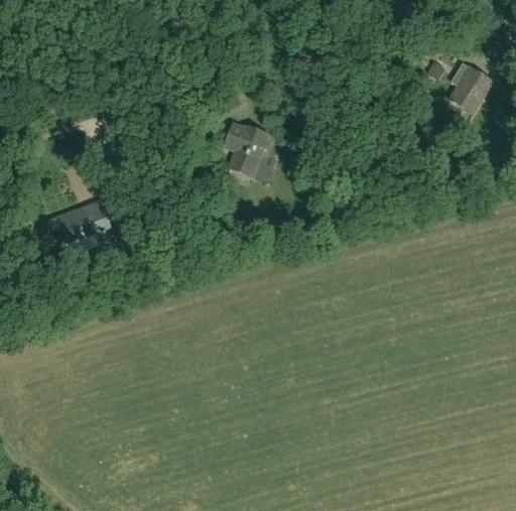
[(433,60),(427,72),(438,79),(444,67),(433,60)]
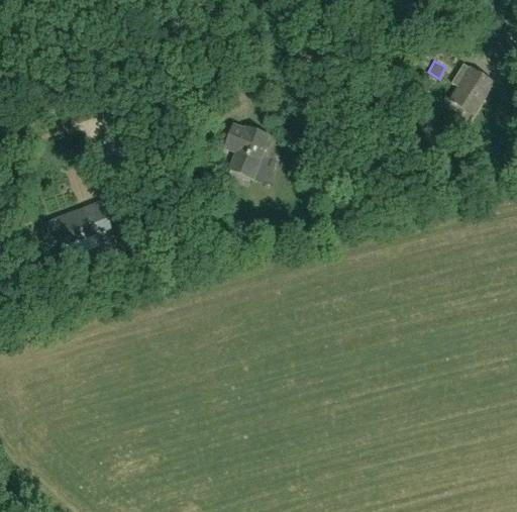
[(470,66),(463,63),(451,81),(457,85),(450,96),(475,112),(494,80),(470,65),(470,66)]
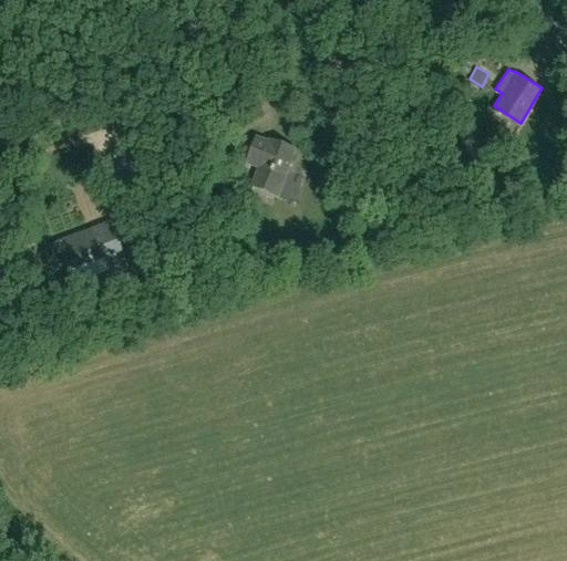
[(269,138),(257,133),(247,158),(259,163),(253,182),(277,191),(295,146),(270,136),(269,138)]
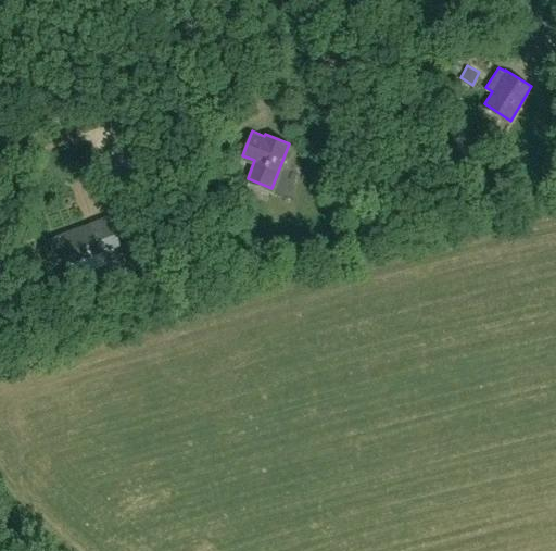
[(92,222),(58,235),(68,263),(103,250),(92,222)]
